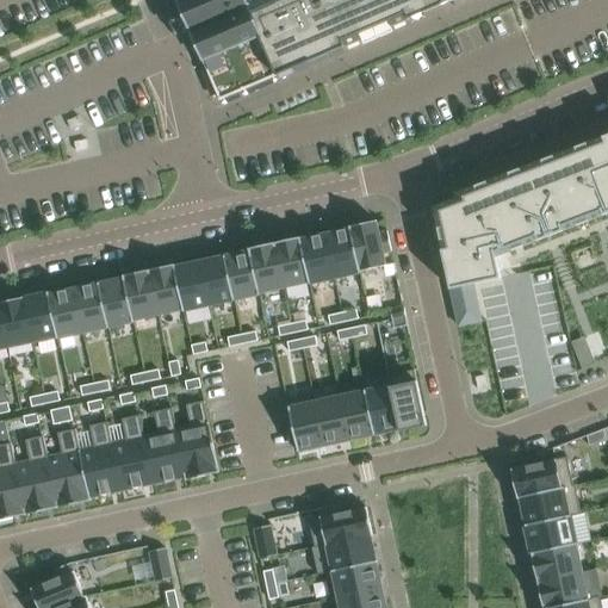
[(174,0),(217,98),(405,18),(446,0),(174,0)]
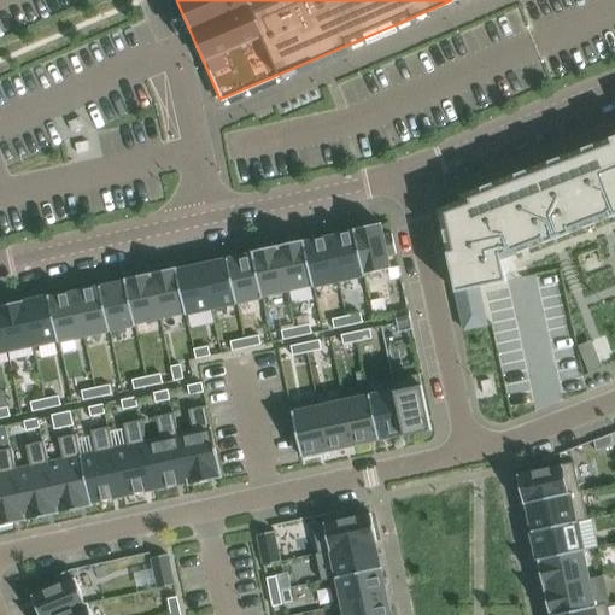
[(461,198),(435,208),(461,328),(484,322),(476,286),(504,280),(499,257),(614,212),(614,133),(458,193),(461,198)]
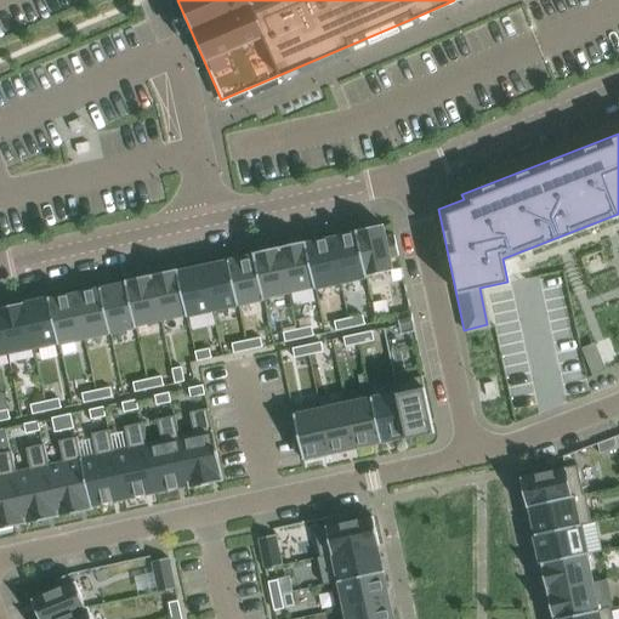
[(380,222),(353,228),(364,276),(365,276),(364,274),(391,268),(387,256),(396,254),(392,233),(384,236),(380,222)]
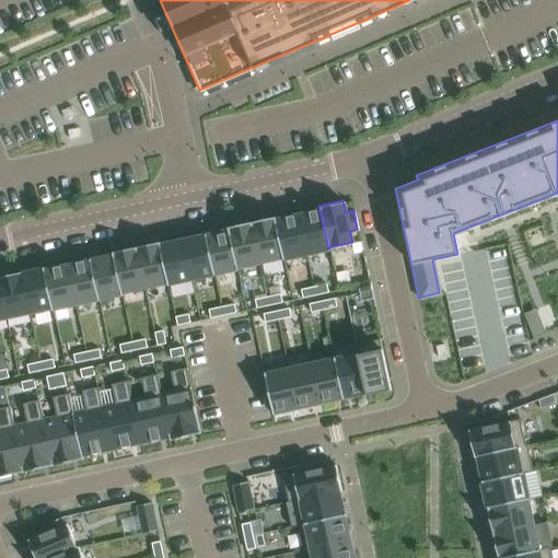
[(297,212),(305,254),(328,248),(318,206),(318,208),(297,212)]
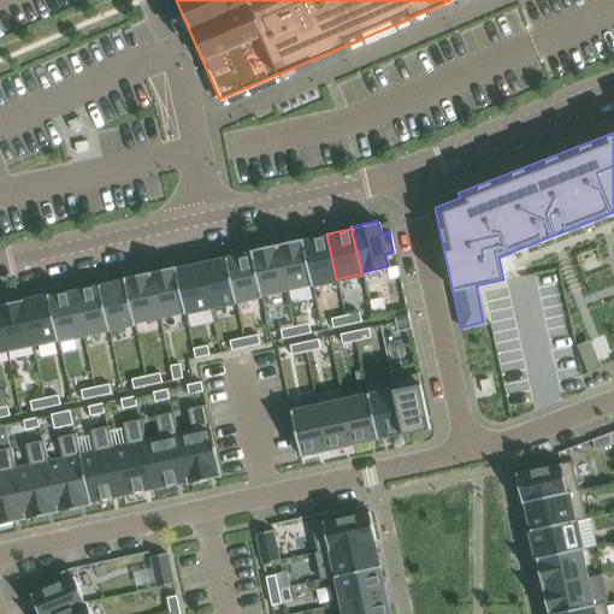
[(301,237),(300,237),(311,285),(336,279),(326,234),(301,240),(301,237)]
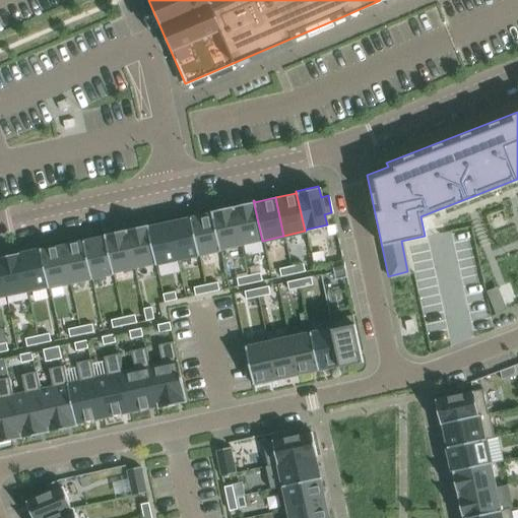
[(232,205),(240,244),(261,239),(261,241),(262,241),(253,200),(232,205)]
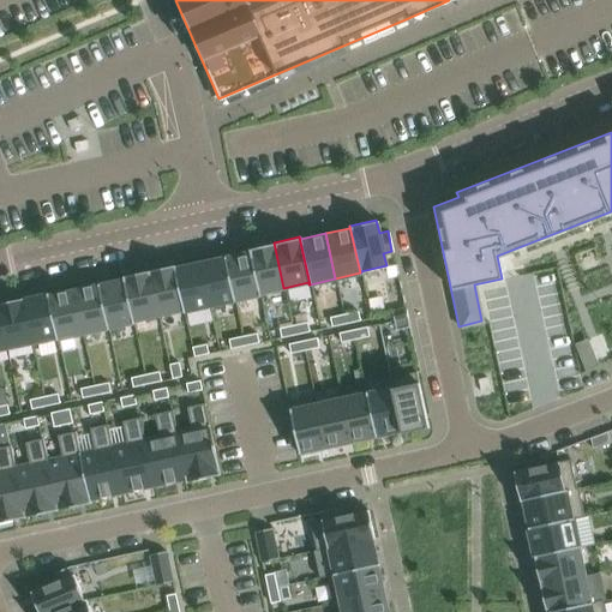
[(259,293),(283,288),(274,243),(249,247),(258,295),(259,295),(259,293)]
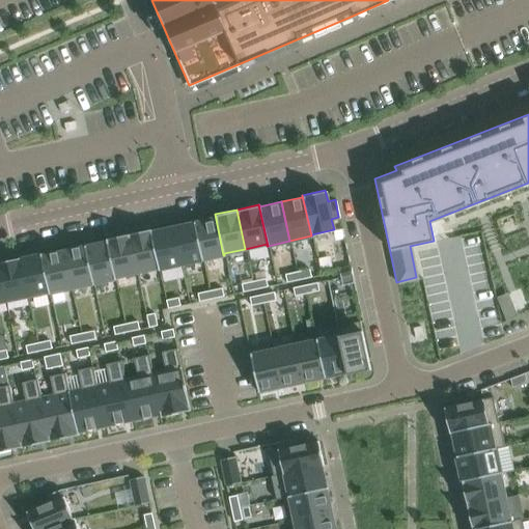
[(223,255),(215,214),(214,215),(215,216),(193,221),(201,259),(223,255)]
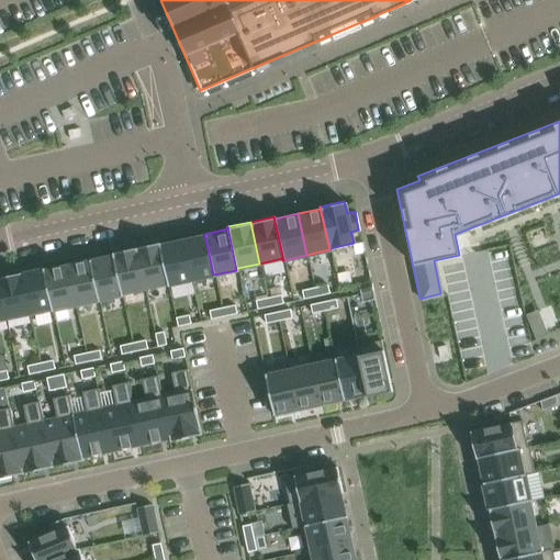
[(204,234),(181,238),(190,280),(213,275),(204,234)]
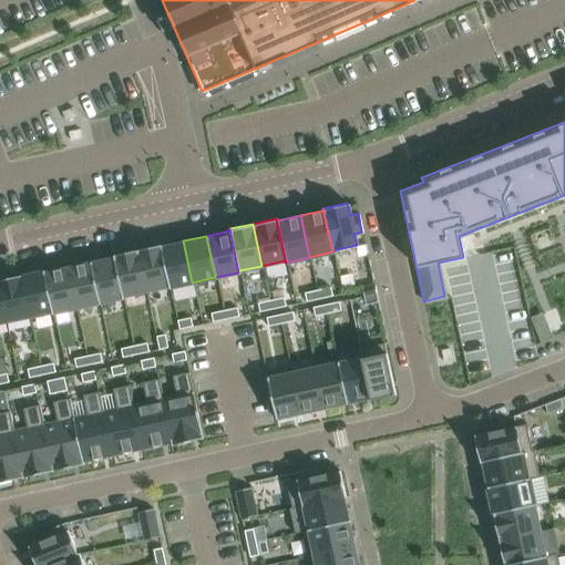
[(168,288),(192,283),(183,240),(161,246),(160,244),(168,288)]
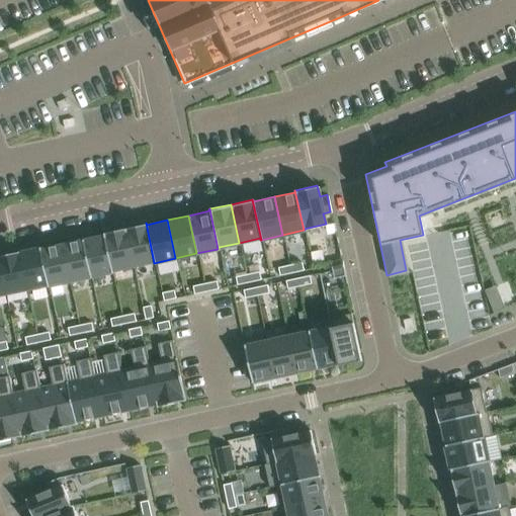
[(146,223),(124,228),(133,266),(153,261),(153,263),(154,263),(146,223)]
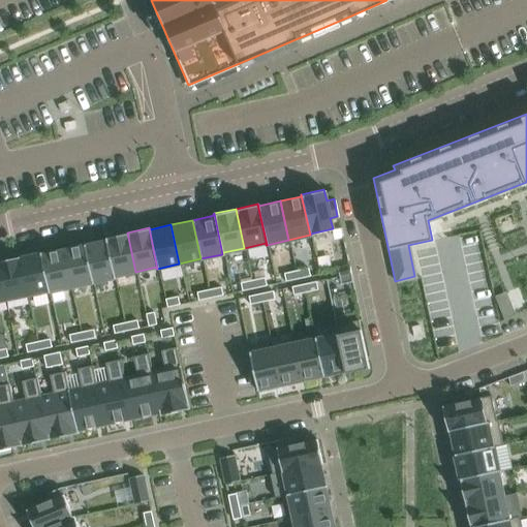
[(104,237),(114,278),(115,278),(114,276),(135,272),(127,233),(104,237)]
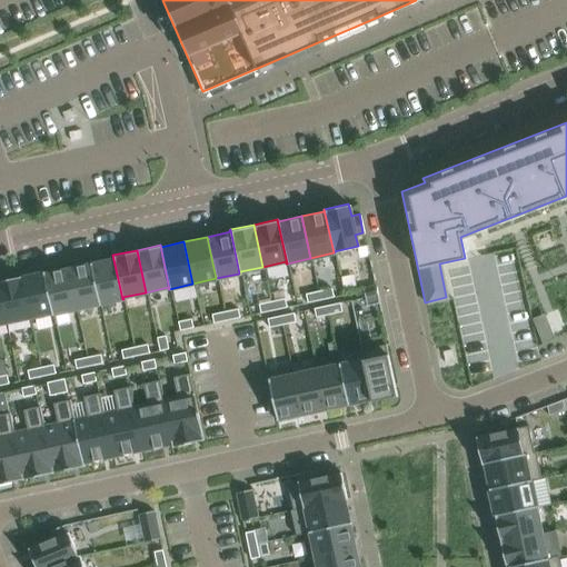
[(112,257),(90,262),(99,304),(122,299),(112,255),(112,256),(112,257)]
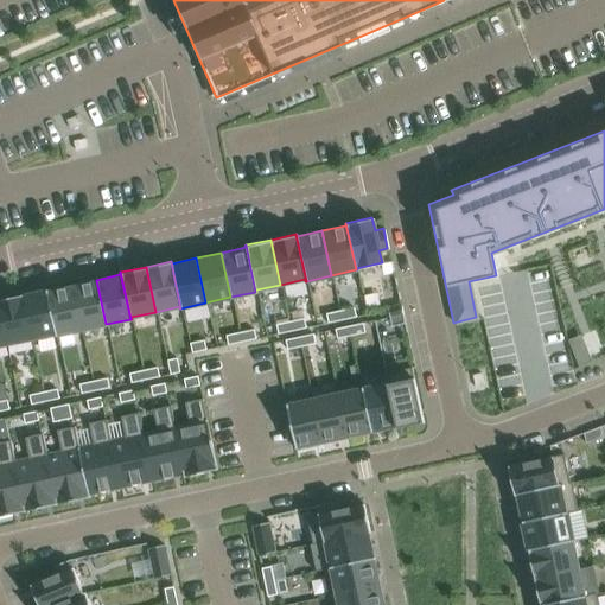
[(106,324),(96,280),(71,285),(81,330),(106,324)]
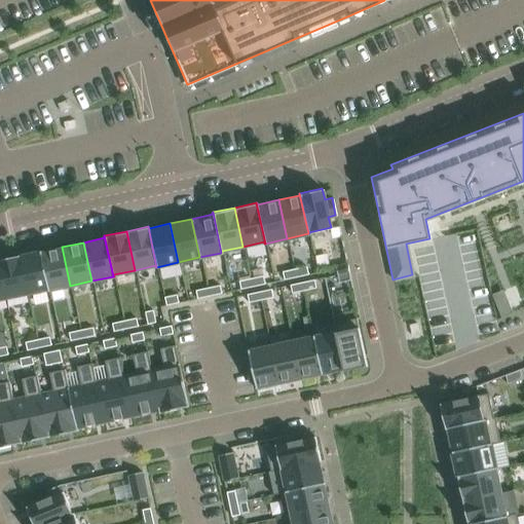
[(40,250),(39,250),(48,290),(70,286),(62,247),(40,252),(40,250)]
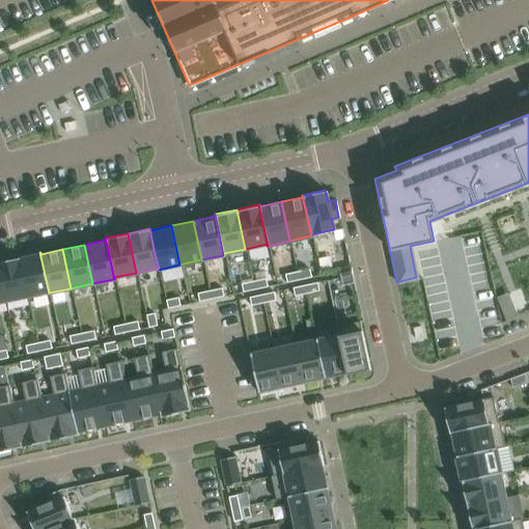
[(48,294),(49,293),(39,252),(18,257),(26,296),(48,291),(48,294)]
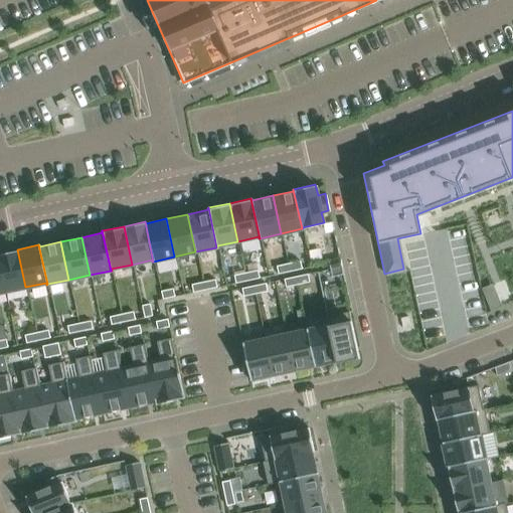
[(17,249),(0,252),(0,273),(4,292),(25,287),(17,249)]
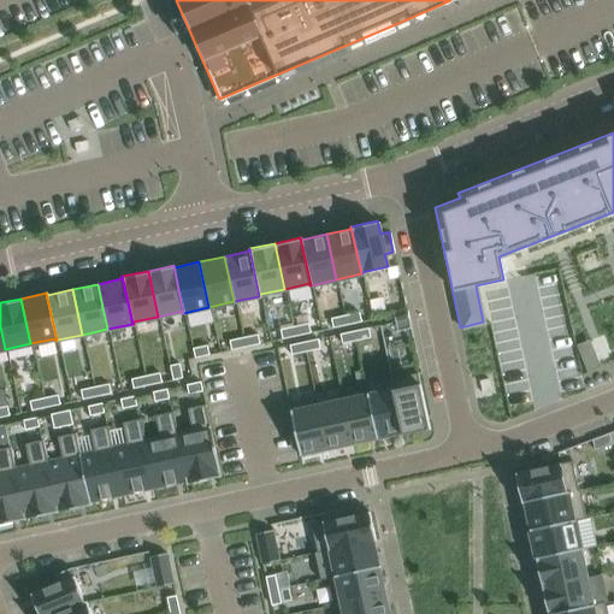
[(391,311),(393,320),(407,318),(406,308),(391,311)]
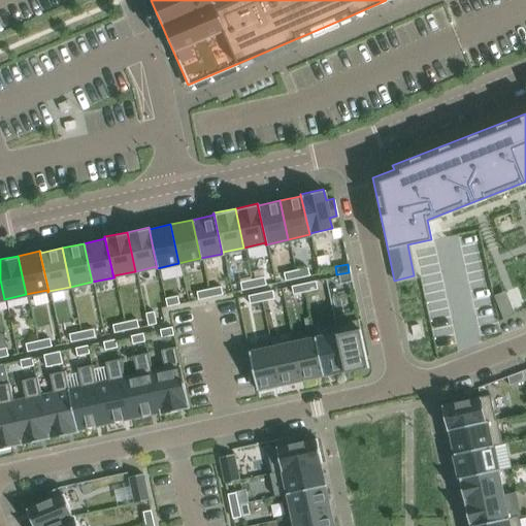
[(306,266),(294,269),(296,277),(308,274),(306,266)]
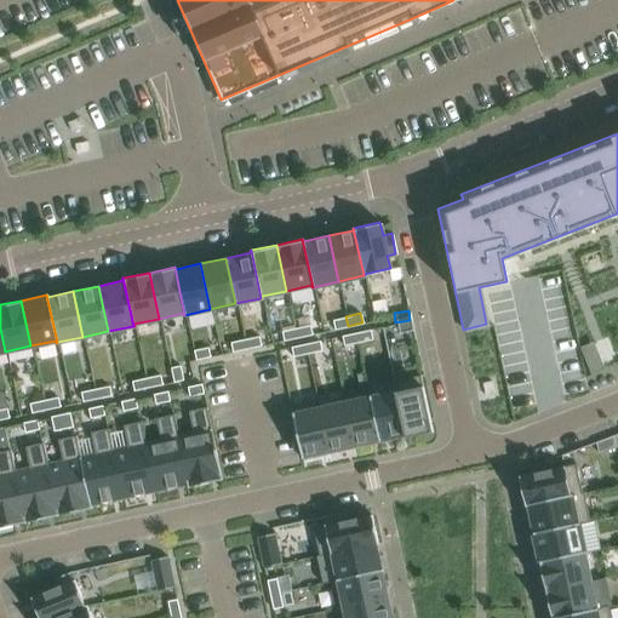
[(333,328),(348,326),(345,316),(331,319),(333,328)]
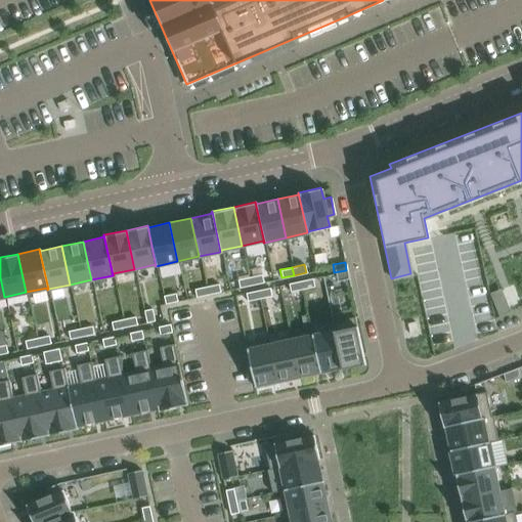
[(346,270),(334,272),(336,280),(348,278),(346,270)]
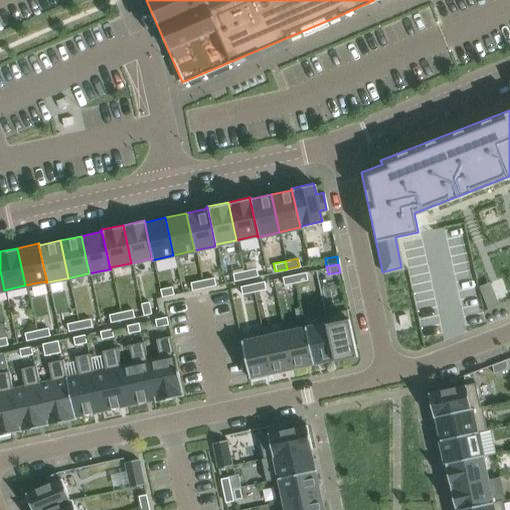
[(255,267),(243,270),(245,278),(256,275),(255,267)]
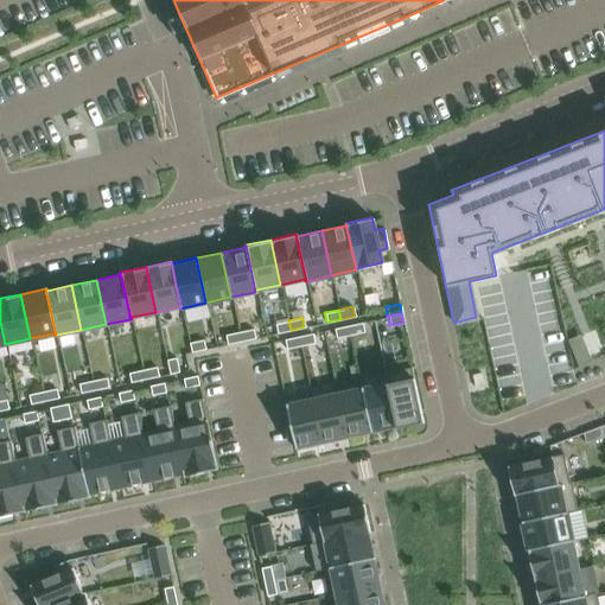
[(276,333),(291,330),(288,320),(274,324),(276,333)]
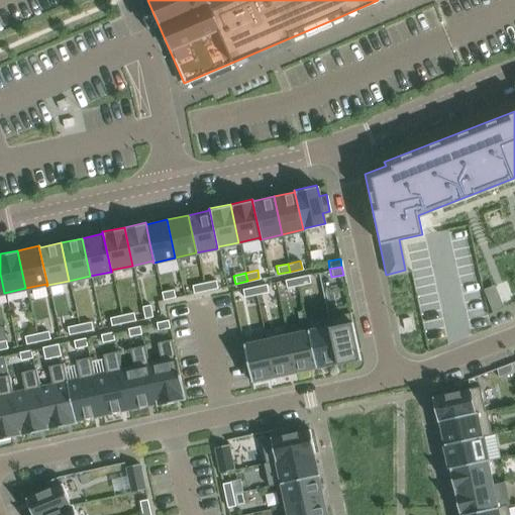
[(307,274),(296,277),(297,284),(309,282),(307,274)]
